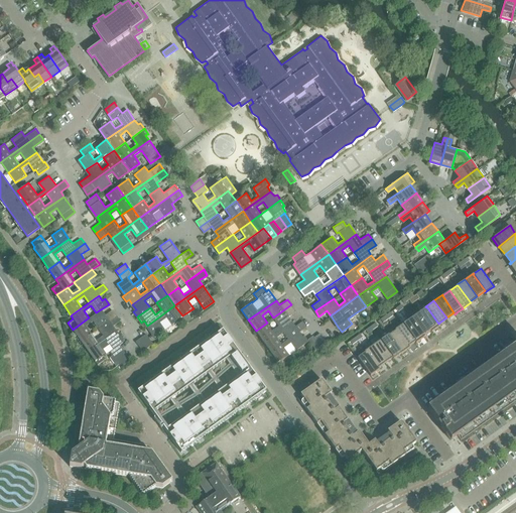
[(272,330),(267,323),(256,331),(263,341),(291,321),(287,315),(295,310),(291,304),(273,317),(279,325),(272,330)]
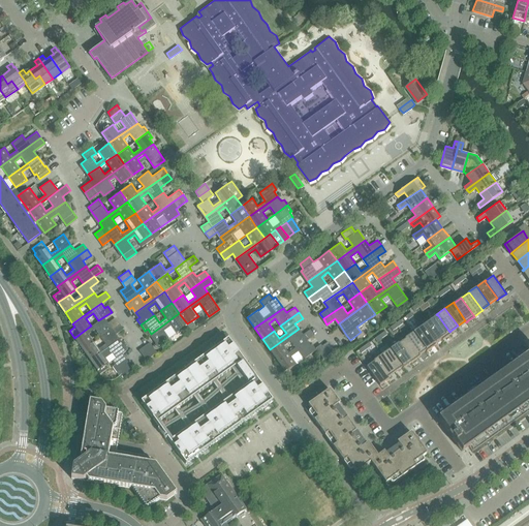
[(179,313),(151,334),(158,344),(168,337),(163,330),(170,325),(176,332),(187,323),(179,313)]
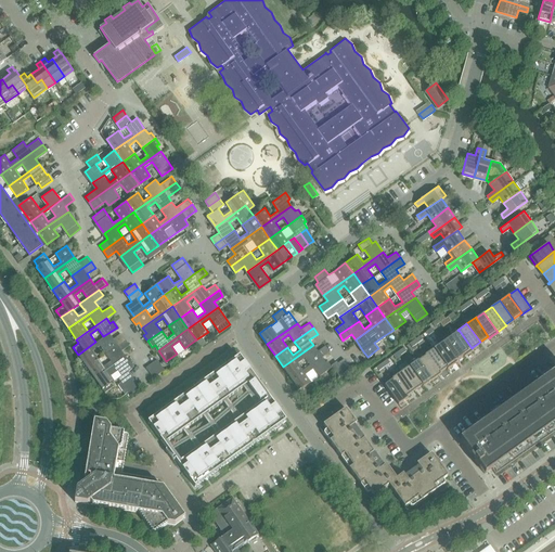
[(464,354),(463,355),(464,356),(468,352),(474,349),(473,347),(472,348),(459,330),(459,331),(451,335),(451,336),(464,354)]
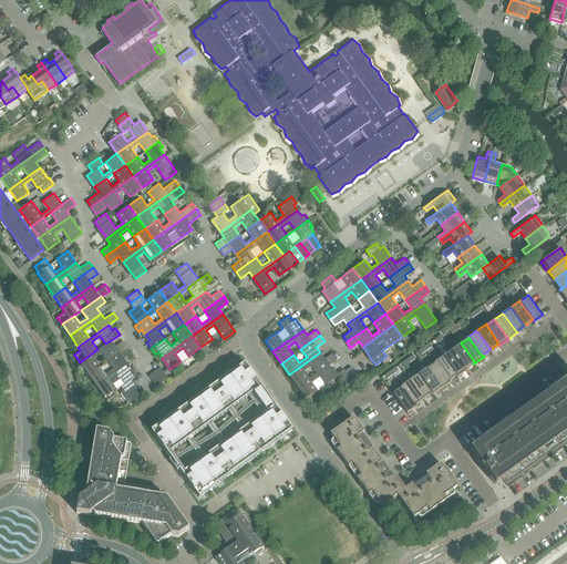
[(127,345),(124,339),(114,346),(111,340),(105,344),(99,349),(80,362),(88,373),(101,365),(94,357),(102,351),(107,359),(127,345)]
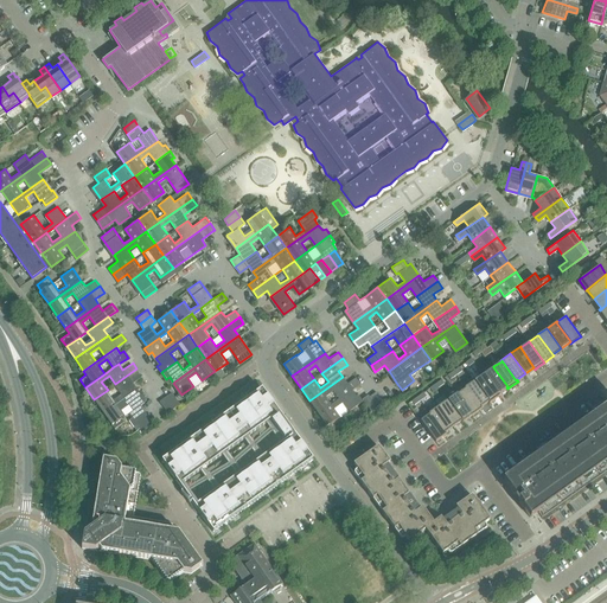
[(484,374),(484,373),(498,393),(499,392),(506,387),(508,386),(493,367),(493,366),(483,373),(484,374)]
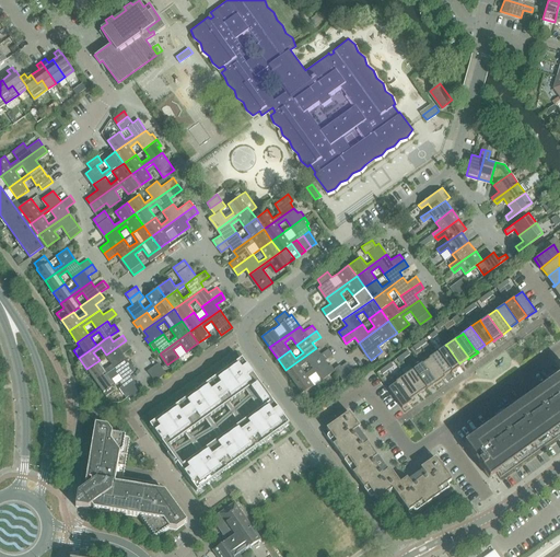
[(130,347),(126,340),(106,355),(112,362),(105,368),(100,360),(86,369),(95,380),(126,358),(121,354),(130,347)]
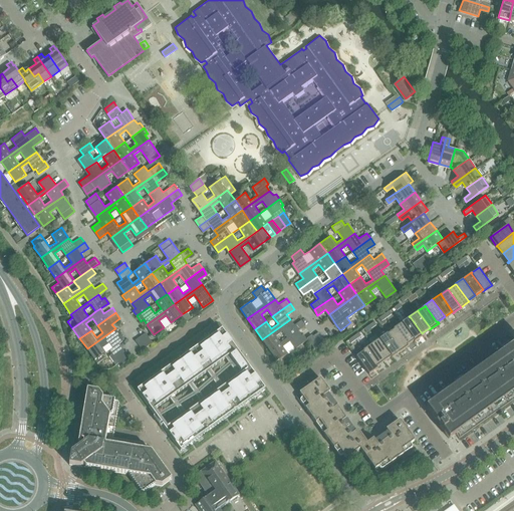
[(403,322),(414,338),(414,339),(415,340),(420,336),(424,334),(423,332),(422,333),(410,316),(410,317),(403,321),(403,322)]
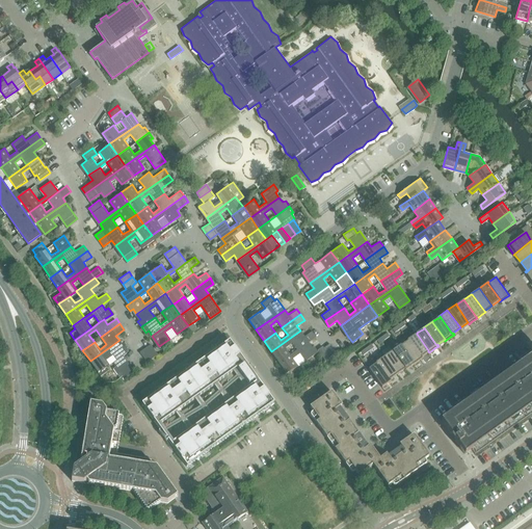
[(271,351),(278,362),(290,353),(285,346),(292,341),(297,348),(308,341),(308,342),(316,336),(312,329),(303,336),(300,331),(271,351)]
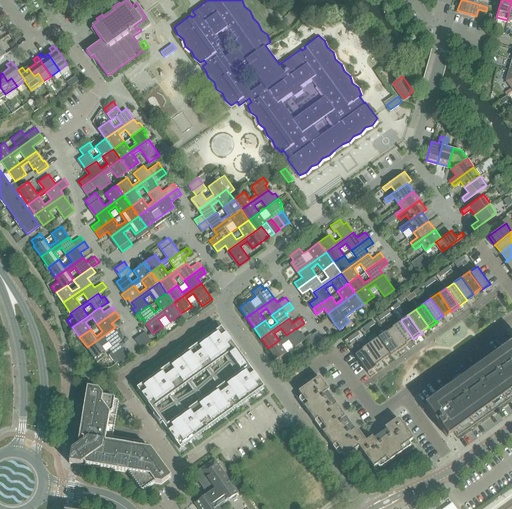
[(392,326),(393,326),(405,343),(406,342),(412,338),(412,337),(401,321),(401,320),(401,319),(392,326)]
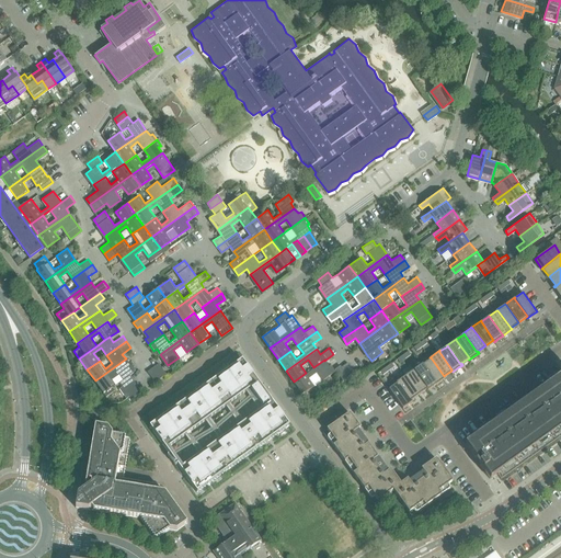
[(253,374),(245,363),(245,362),(242,357),(224,372),(221,373),(201,388),(198,389),(163,416),(161,417),(150,424),(161,440),(253,374)]
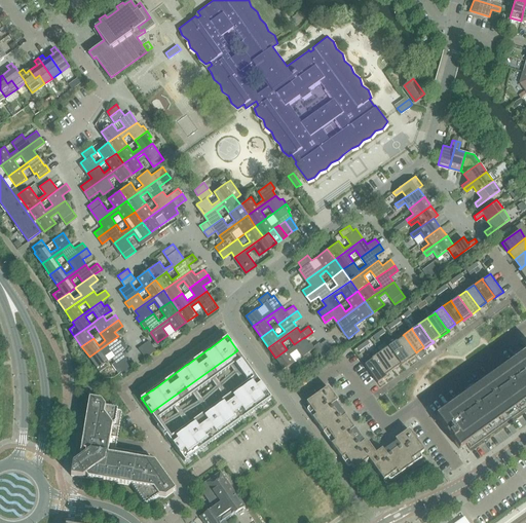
[(409,359),(414,356),(417,352),(417,351),(416,352),(404,335),(403,335),(396,340),(409,359)]
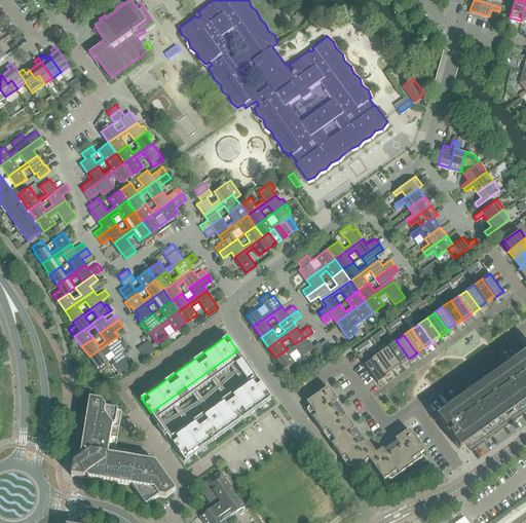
[(97,368),(100,371),(107,365),(107,364),(108,360),(105,355),(111,349),(115,353),(111,357),(115,362),(125,355),(121,349),(125,347),(118,336),(89,357),(97,368)]
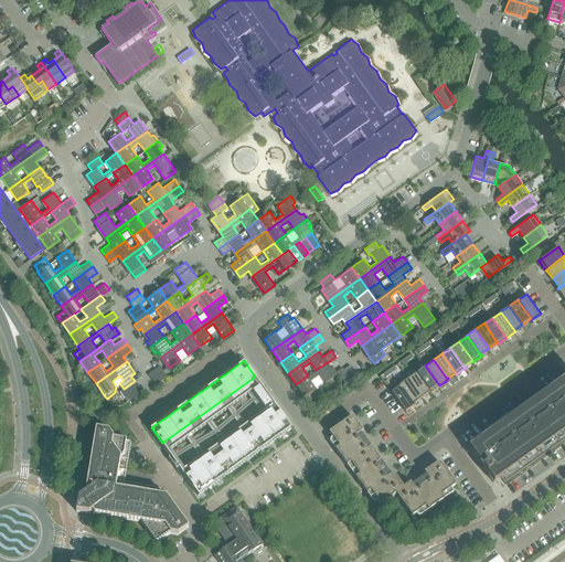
[(331,368),(327,363),(327,362),(316,370),(308,375),(296,384),(305,396),(317,388),(324,382),(338,372),(333,366),(331,368)]
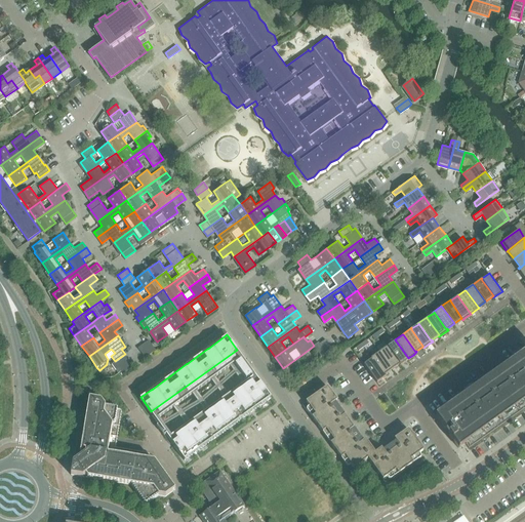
[(144,343),(151,352),(156,349),(149,338),(144,343)]
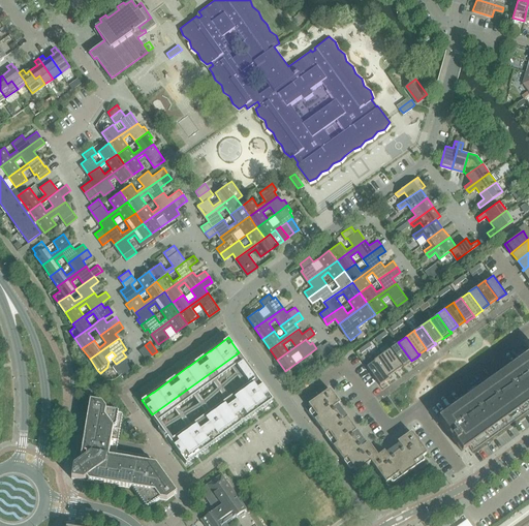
[(398,342),(392,347),(391,348),(403,365),(402,366),(403,367),(407,365),(411,361),(398,342)]
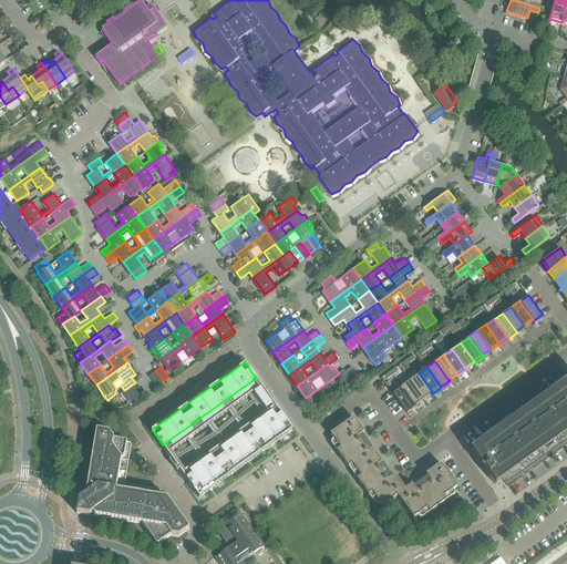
[(163,380),(155,370),(150,373),(157,385),(163,380)]
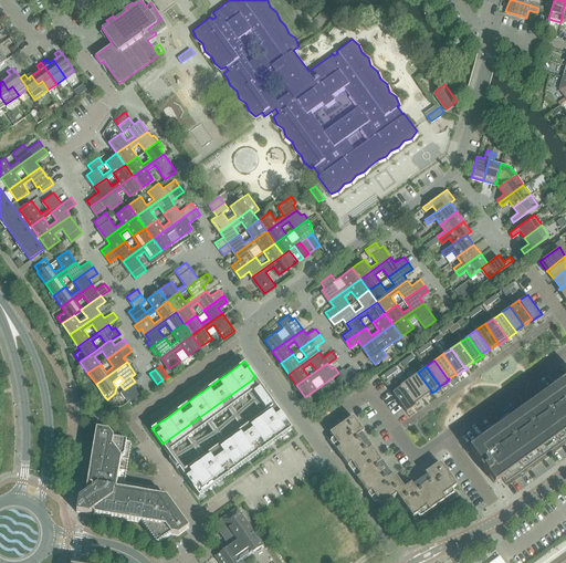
[(418,372),(409,378),(422,397),(430,392),(431,391),(418,373),(419,372),(418,372)]
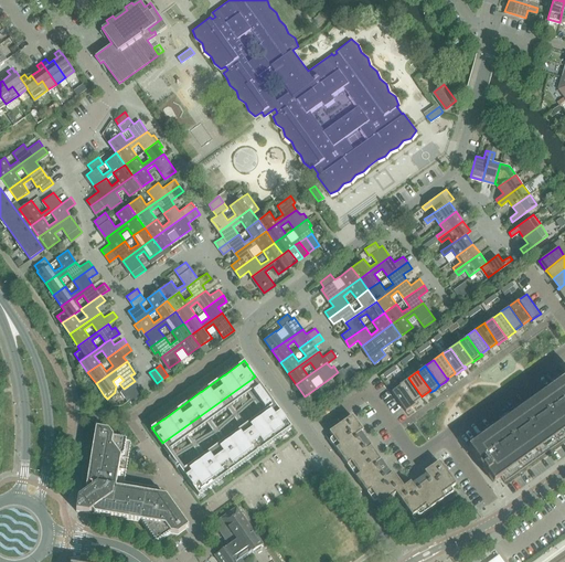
[(502,476),(564,430),(564,377),(469,446),(487,472),(488,472),(492,479),(500,474),(502,476)]
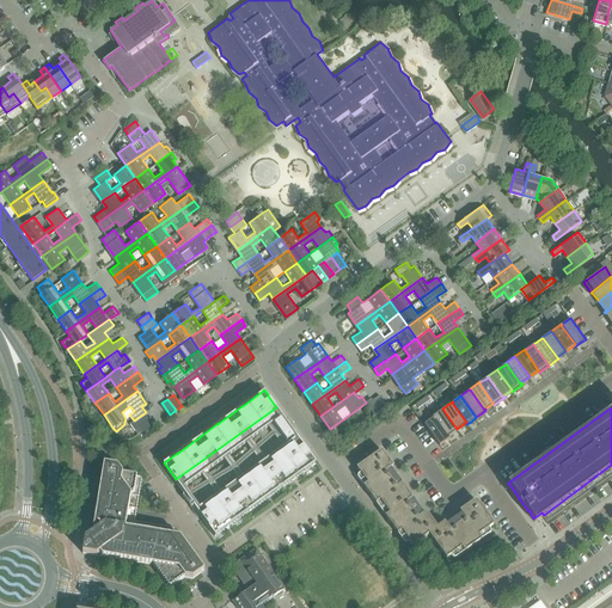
[(442,409),(433,415),(433,416),(434,416),(448,435),(457,429),(442,409)]
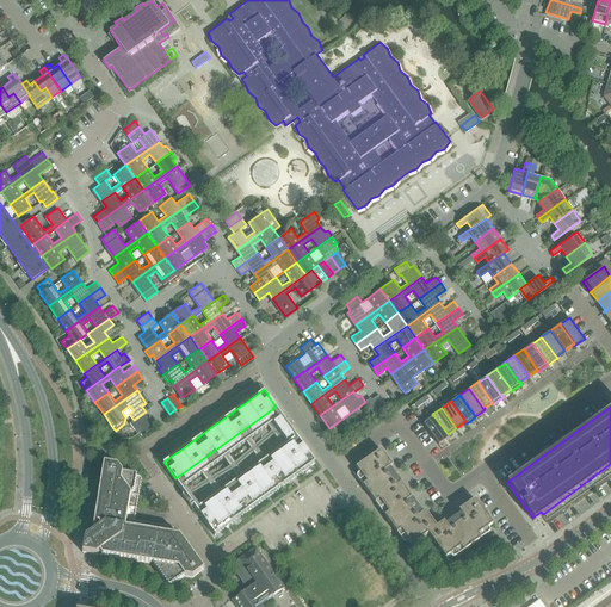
[(134,420),(139,426),(150,419),(146,412),(134,420)]
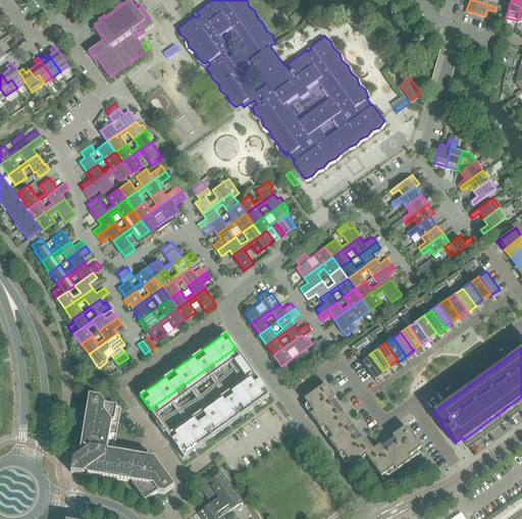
[(382,371),(370,355),(369,355),(362,360),(374,378),(380,375),(383,372),(382,371)]
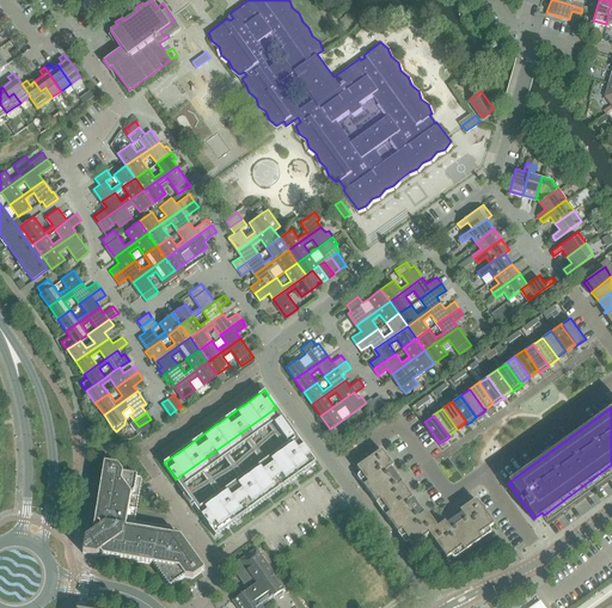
[(151,419),(139,427),(144,434),(154,425),(151,419)]
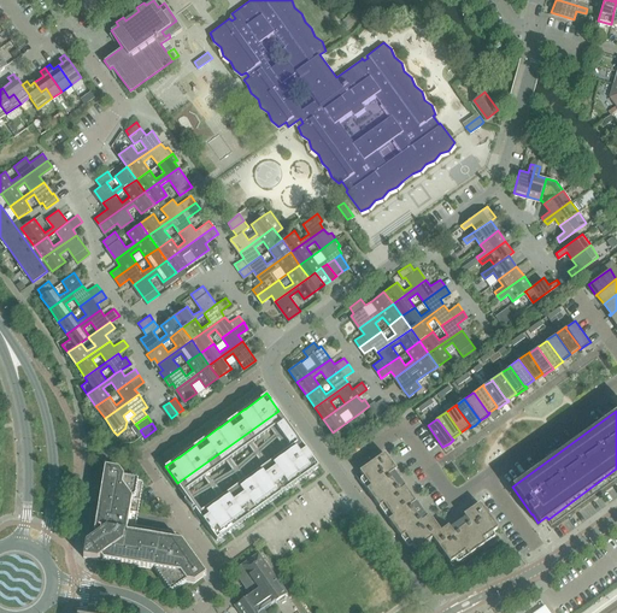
[(318,465),(312,458),(312,457),(306,448),(205,522),(216,537),(221,532),(242,517),(244,519),(315,469),(318,465)]
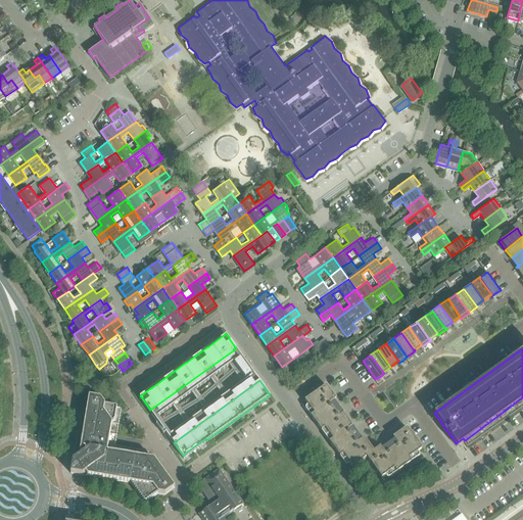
[(322,429),(325,426),(333,437),(329,439),(340,455),(343,453),(352,465),(367,455),(381,476),(394,467),(397,470),(412,460),(412,459),(418,455),(415,452),(422,446),(407,425),(393,435),(394,437),(382,446),(380,444),(374,450),(365,436),(362,437),(334,398),(336,397),(326,383),(304,398),(315,412),(311,414),(322,429)]
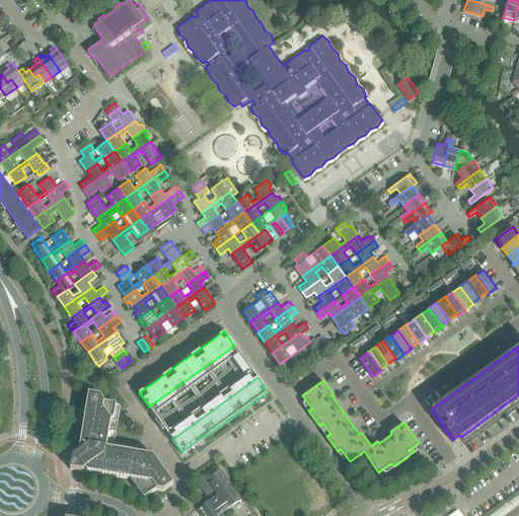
[(157,488),(163,489),(173,482),(147,445),(115,440),(119,401),(117,401),(117,400),(104,398),(100,393),(88,391),(80,440),(84,446),(72,455),(70,467),(130,476),(130,477),(144,497),(157,488)]
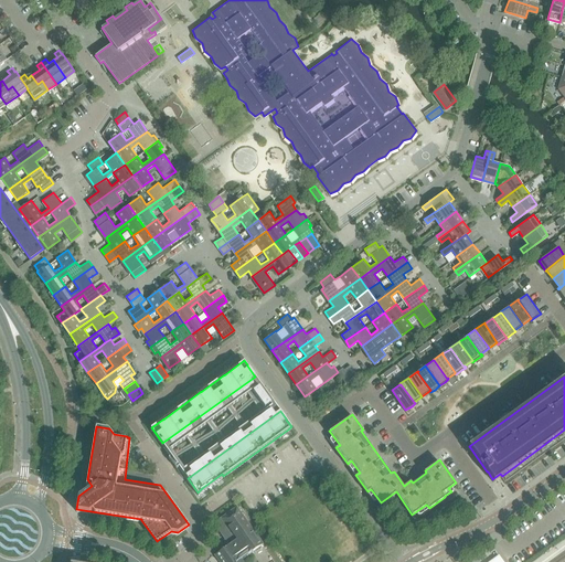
[(245,501),(237,507),(242,512),(248,507),(245,501)]
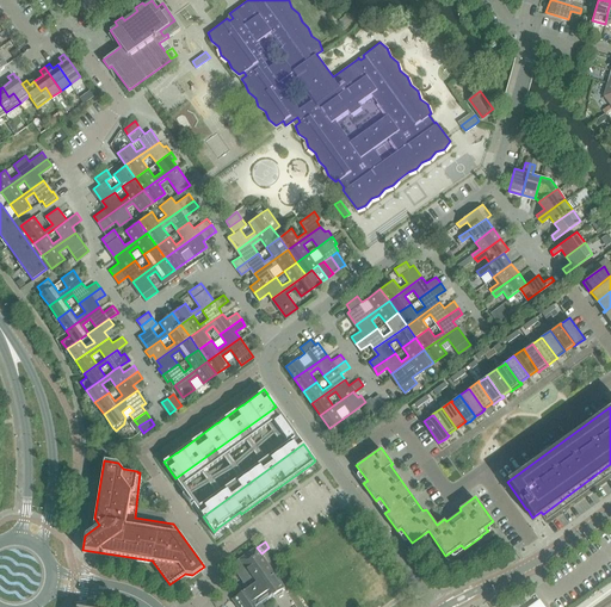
[(232,563),(248,587),(233,598),(239,606),(264,606),(261,602),(284,586),(261,553),(257,547),(257,546),(232,563)]
